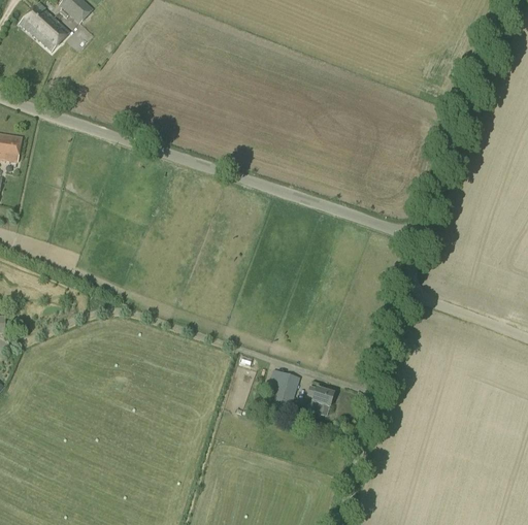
[(93,10),(81,0),(63,0),(59,4),(79,24),(93,10)]
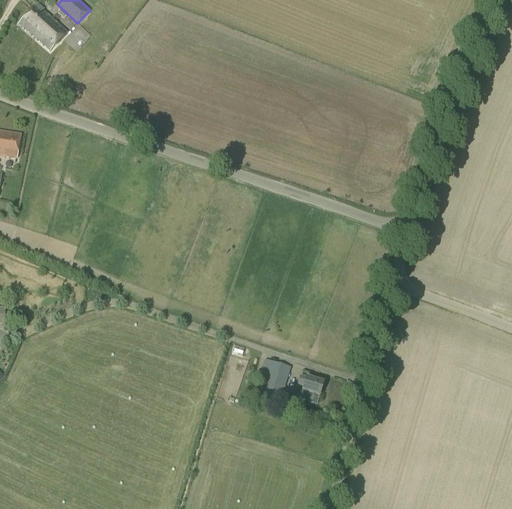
[(44,7),(36,1),(18,22),(34,36),(51,15),(43,8),(44,7)]
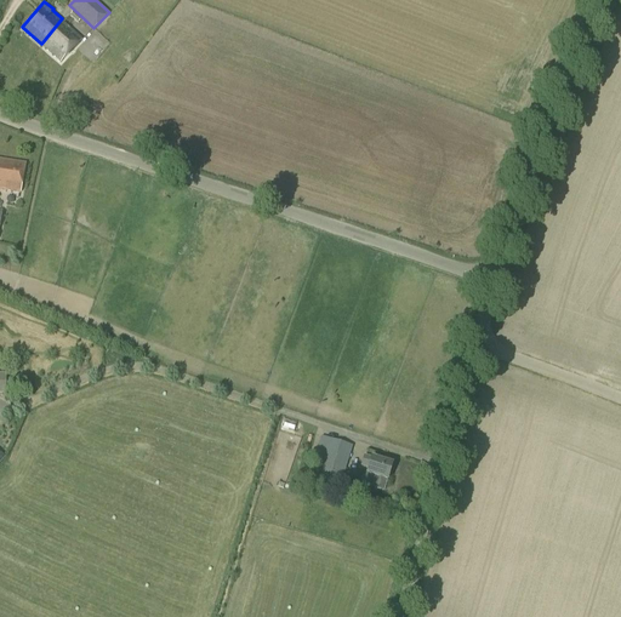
[(62,18),(41,44),(61,60),(81,35),(62,18)]
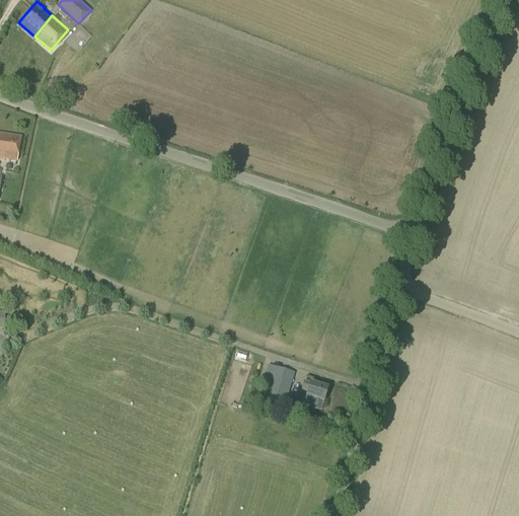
[(0,156),(17,159),(21,134),(0,131),(0,156)]
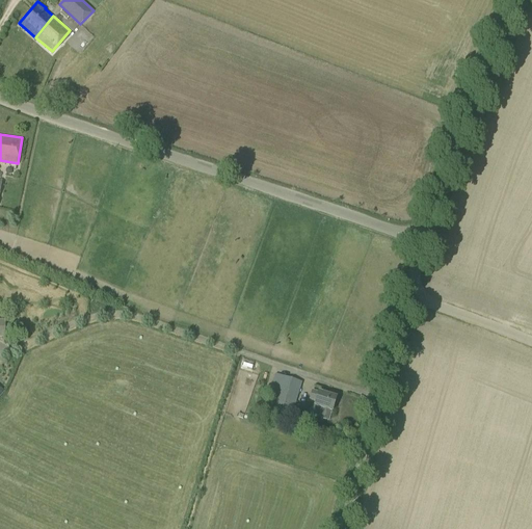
[(293,411),(302,380),(274,372),(269,389),(275,391),(271,403),(293,411)]
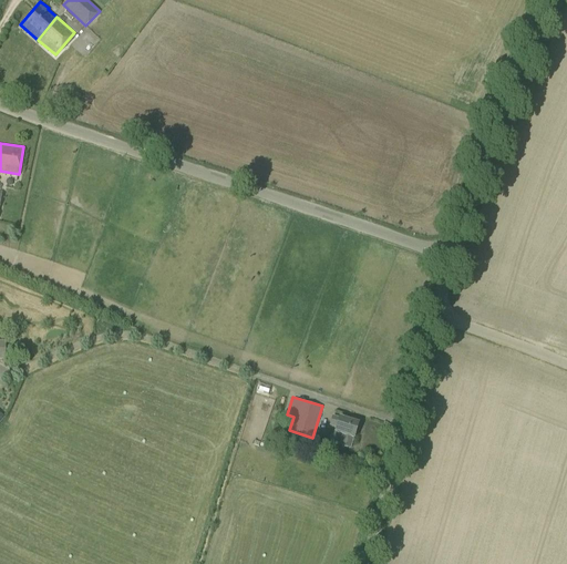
[(354,438),(359,422),(331,414),(329,424),(336,427),(334,431),(342,433),(339,444),(350,448),(353,437),(354,438)]
